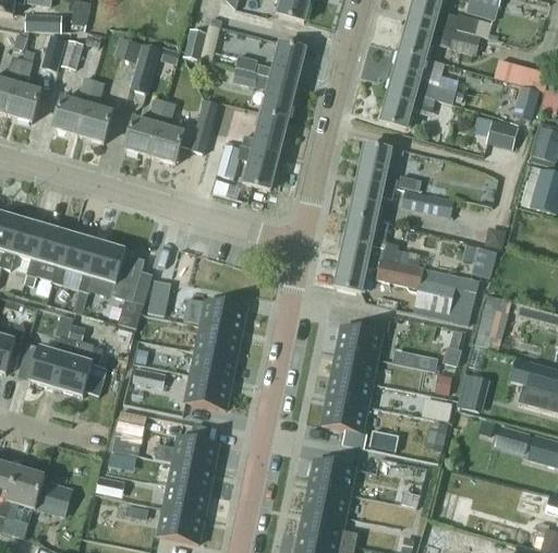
[(0,0),(0,12),(13,14),(15,1),(25,2),(25,0),(50,4),(50,0),(0,0)]
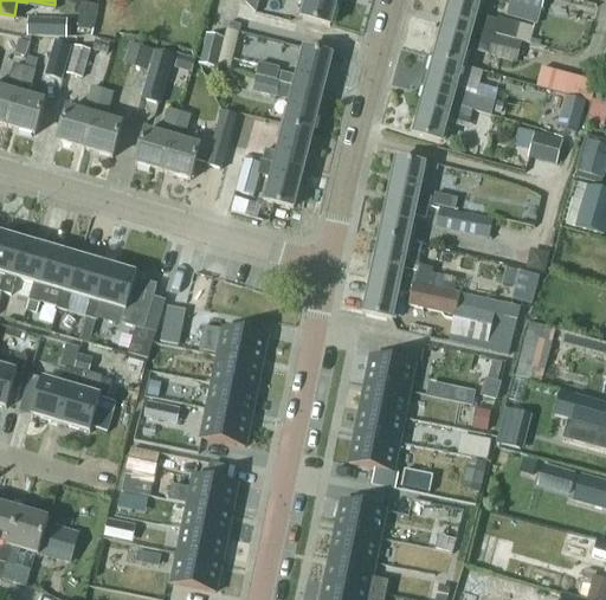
[(307,0),(303,14),(330,21),(336,0),(307,0)]
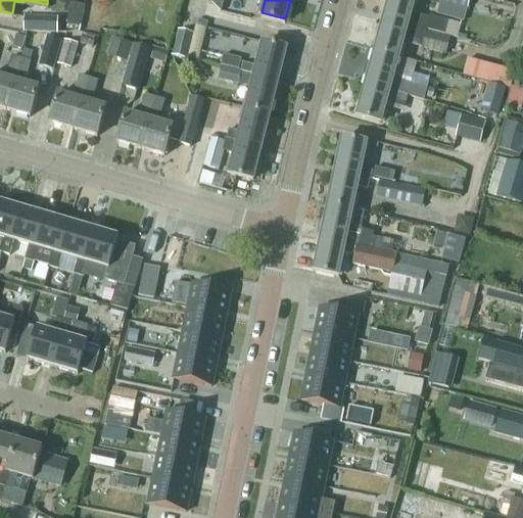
[(388,0),(386,7),(384,14),(392,16),(408,20),(424,25),(427,26),(455,34),(459,19),(430,11),(429,13),(411,8),(413,0),(388,0)]
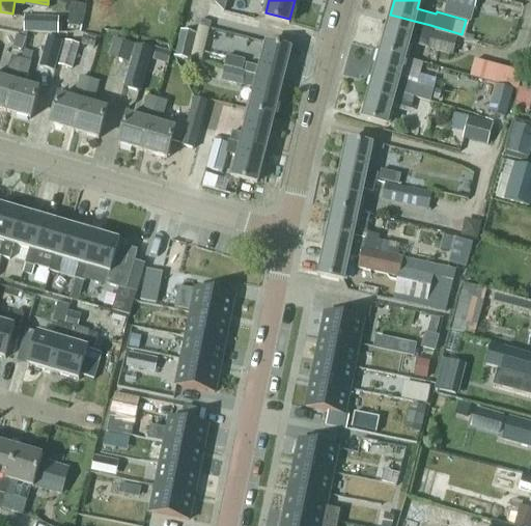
[(25,12),(25,27),(58,28),(58,14),(25,12)]
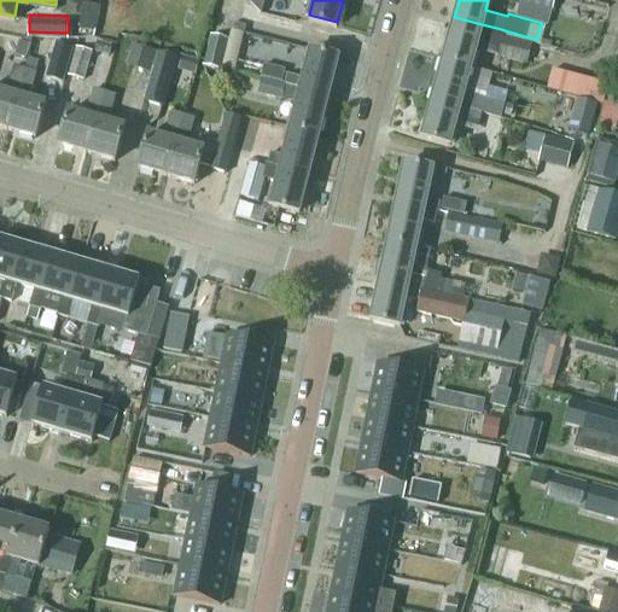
[(452,24),(443,54),(471,63),(476,45),(477,42),(495,48),(501,29),(482,24),(464,19),(454,17),(452,24)]
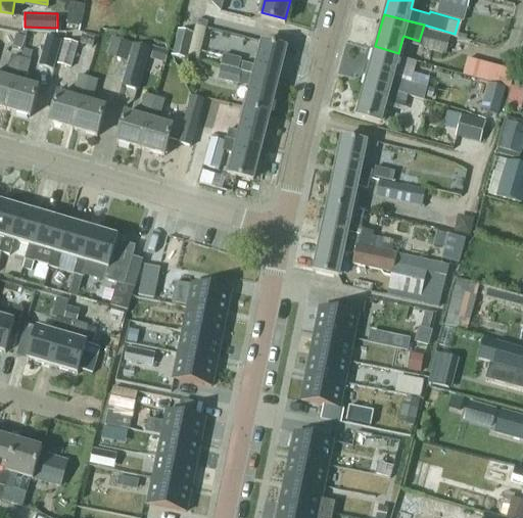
[(195,51),(206,53),(209,39),(252,48),(255,34),(201,22),(195,51)]
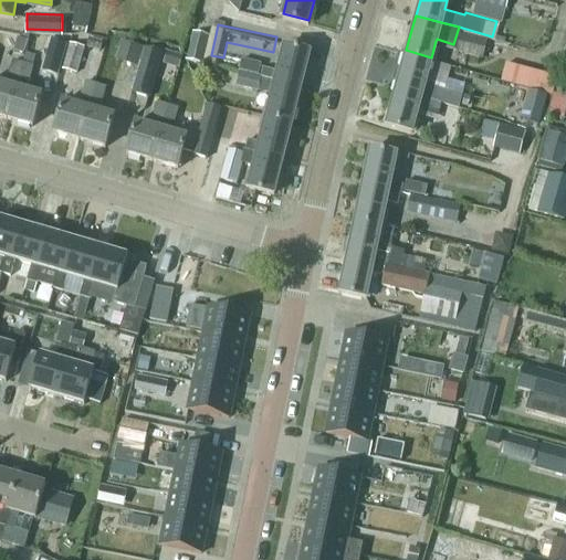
[(186,56),(203,60),(210,32),(192,28),(186,56)]
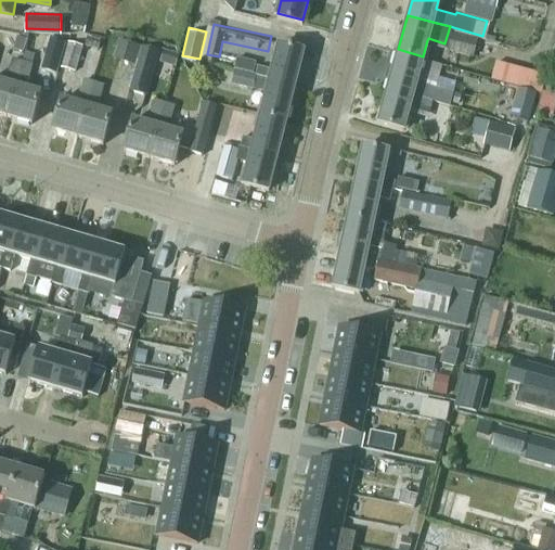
[(88,33),(86,41),(99,46),(101,37),(88,33)]
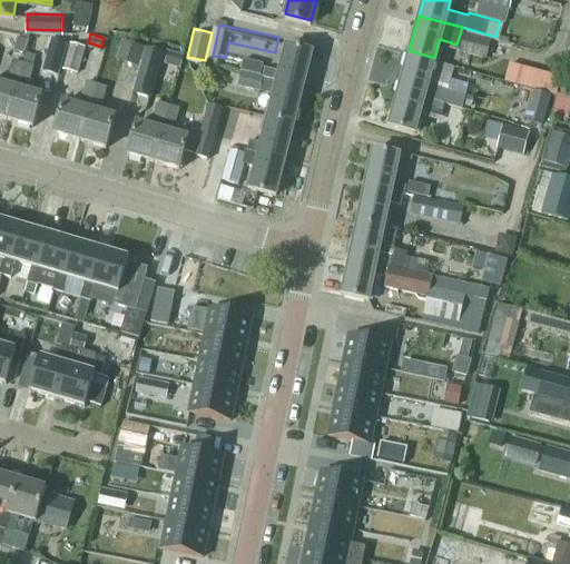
[(42,67),(59,71),(68,39),(51,35),(42,67)]
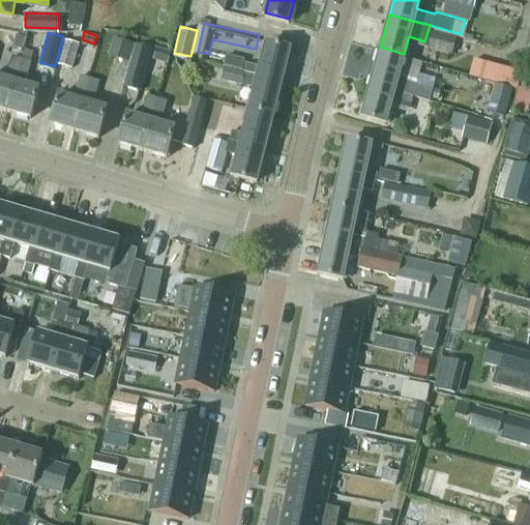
[(114,35),(111,46),(130,51),(134,41),(114,35)]
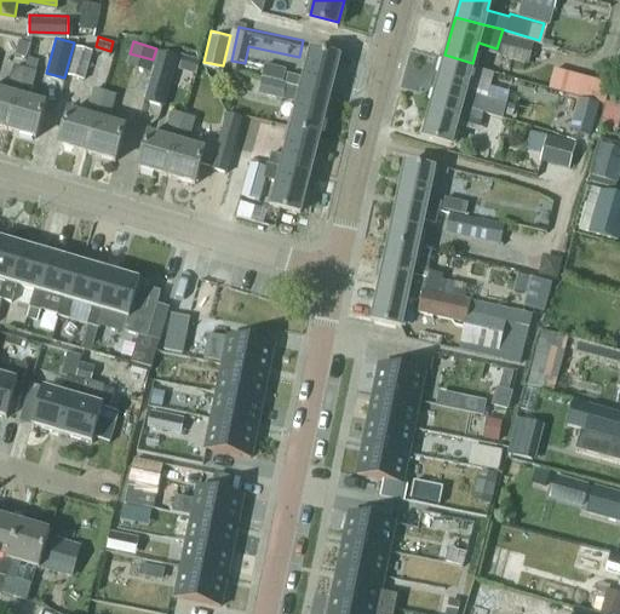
[(68,72),(84,76),(92,47),(78,42),(68,72)]
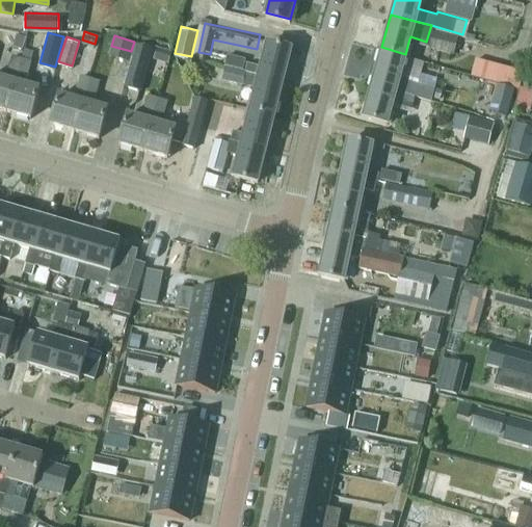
[(247,60),(245,70),(259,73),(274,77),(283,79),(285,73),(291,45),(267,38),(261,63),(247,60)]
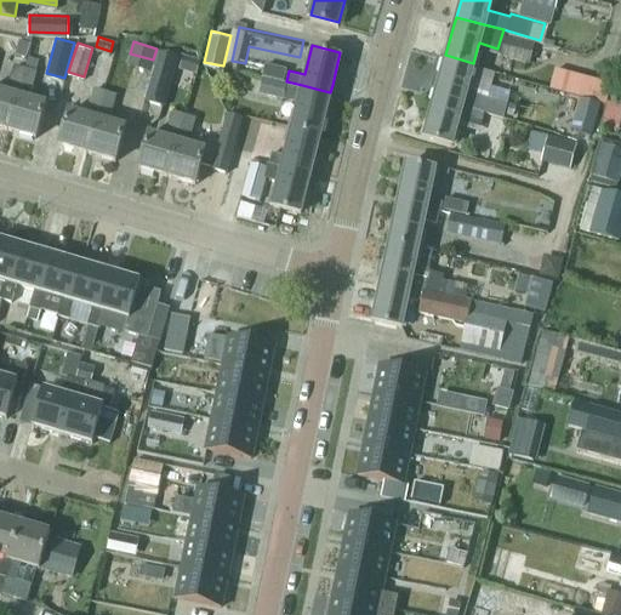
[(161,51),(149,96),(165,100),(177,56),(161,51)]
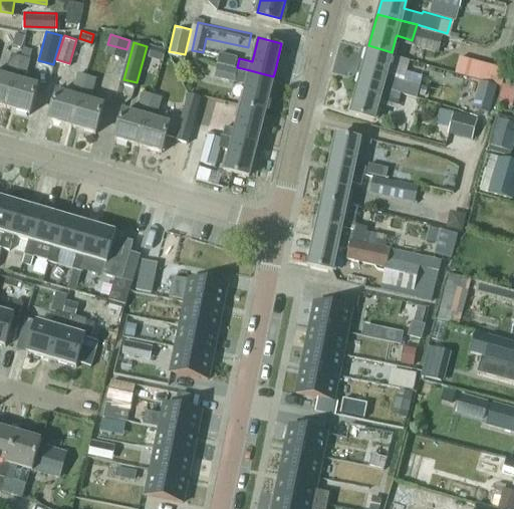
[(361,71),(360,77),(367,80),(383,84),(401,89),(416,93),(419,82),(404,78),(407,67),(410,57),(392,52),(368,45),(361,71)]
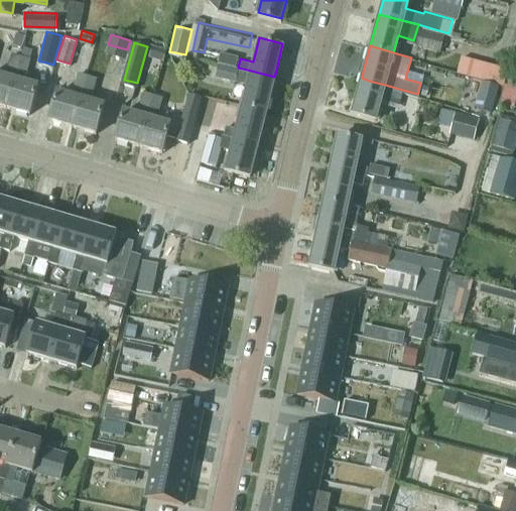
[(468,49),(462,68),(509,84),(515,66),(468,49)]
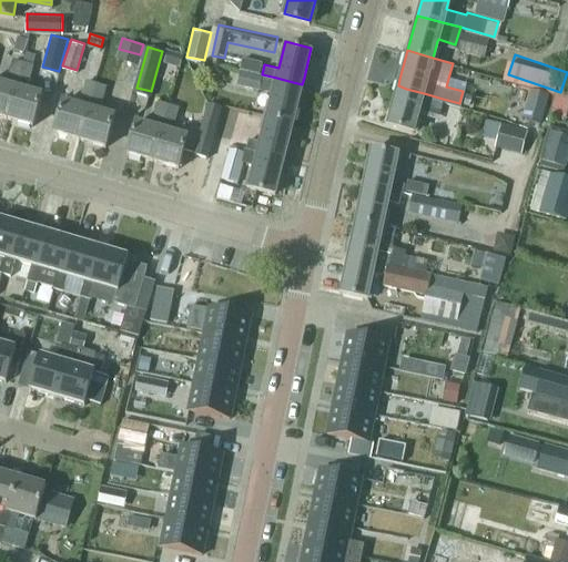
[(14,58),(10,72),(19,74),(23,60),(14,58)]
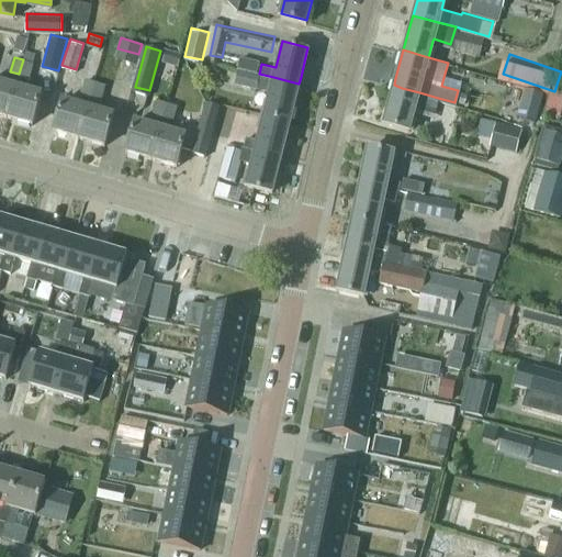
[(23,59),(19,74),(29,77),(33,63),(24,59),(23,59)]
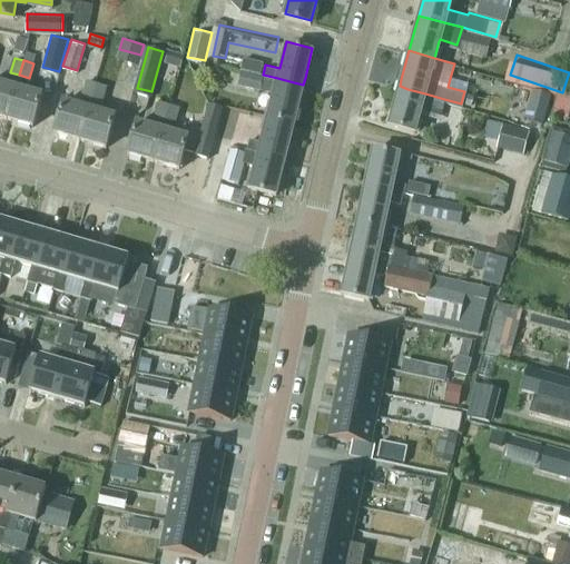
[(241,69),(238,80),(259,86),(259,85),(263,75),(241,69)]
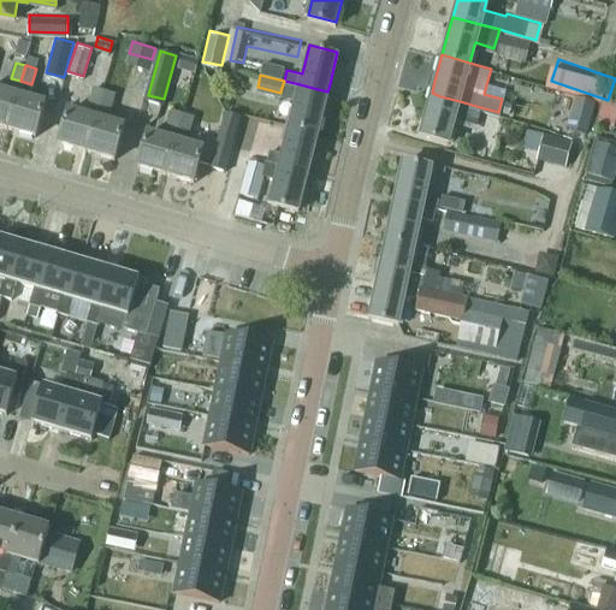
[(0,86),(0,122),(9,125),(21,81),(11,78),(7,88),(0,86)]
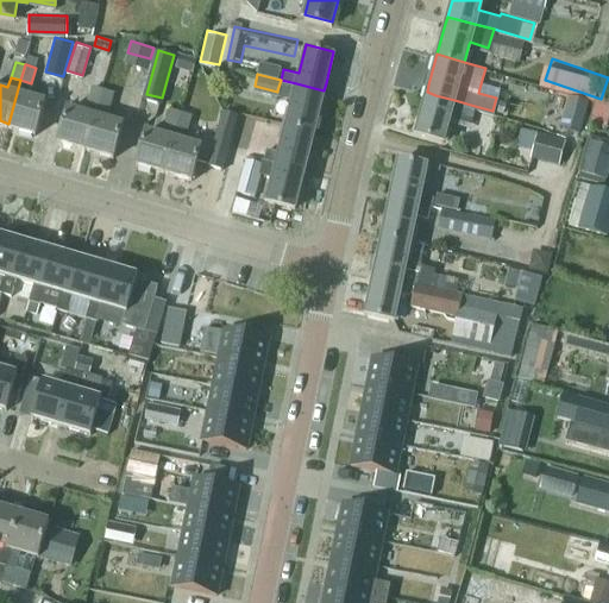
[(20,80),(8,124),(36,132),(45,98),(29,93),(31,83),(20,80)]
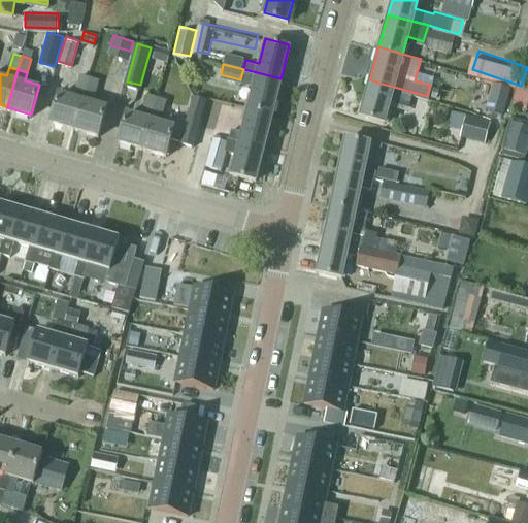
[(243,69),(240,78),(254,83),(249,105),(272,111),(279,85),(281,78),(272,76),(257,72),(243,69)]
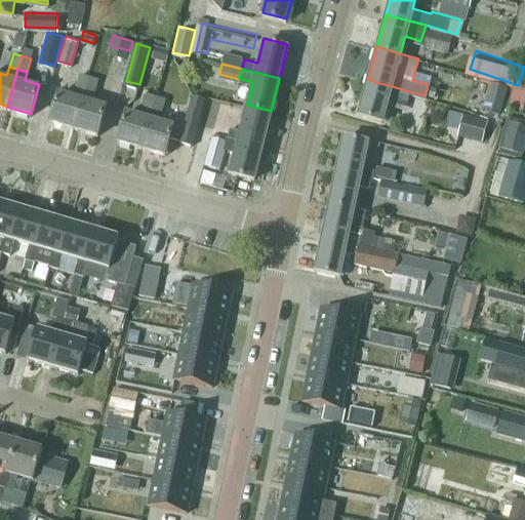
[(81,73),(77,86),(86,89),(90,75),(81,73)]
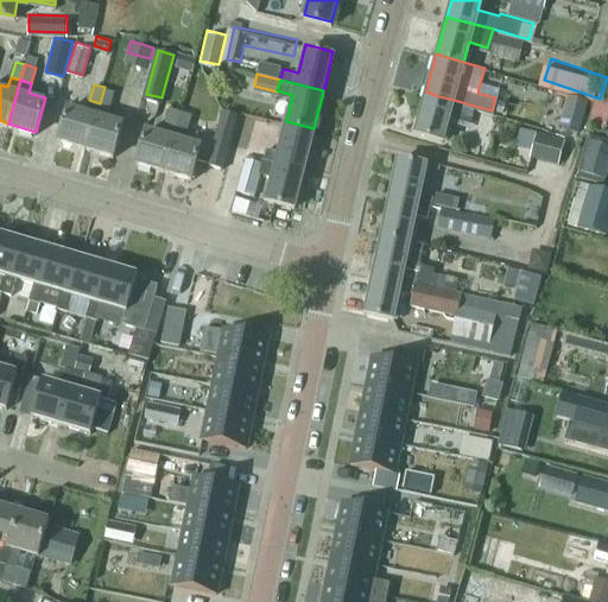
[(105,87),(100,103),(111,106),(114,90),(105,87)]
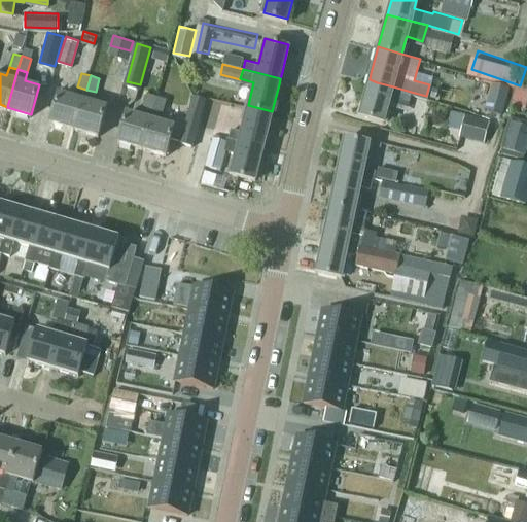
[(367,87),(360,113),(384,119),(388,102),(391,95),(409,99),(411,92),(393,87),(377,82),(370,79),(367,87)]
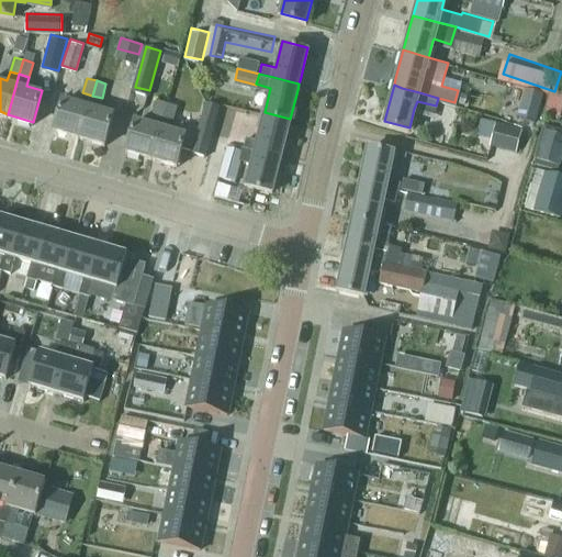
[(64,97),(55,127),(80,135),(92,96),(82,92),(80,101),(64,97)]
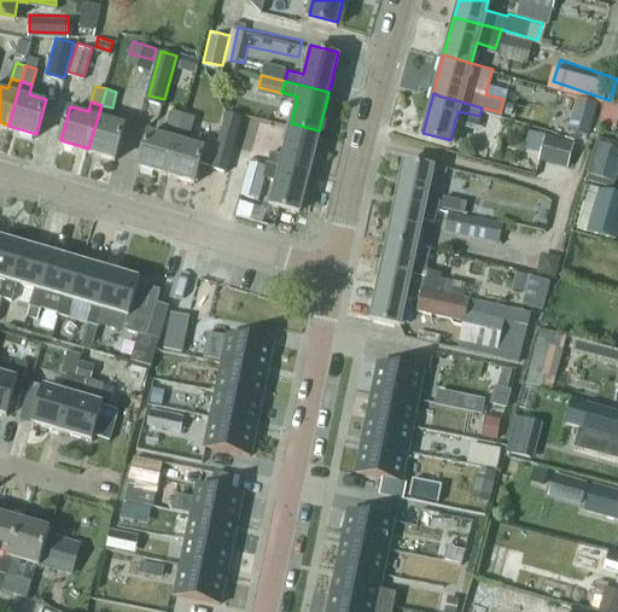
[(101,105),(88,149),(116,157),(127,122),(109,117),(112,108),(101,105)]
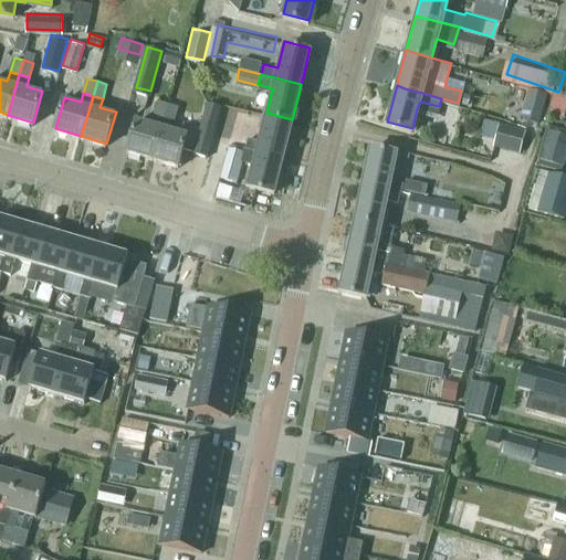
[(159,98),(156,114),(165,116),(169,102),(159,98)]
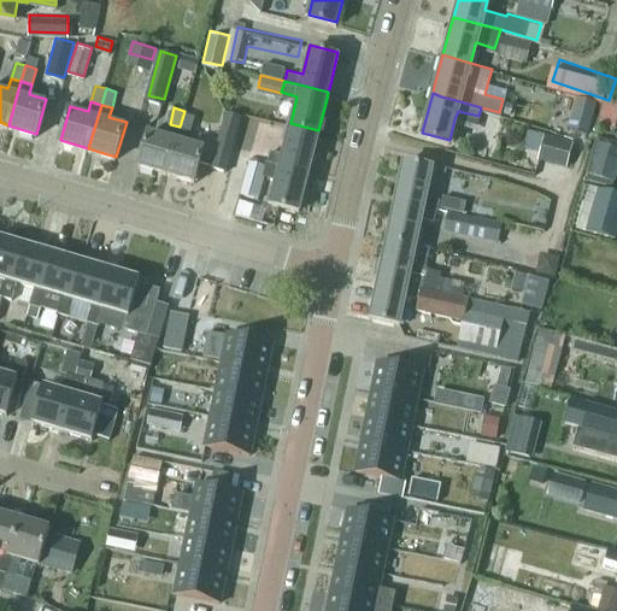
[(225,109),(210,164),(225,169),(241,113),(225,109)]
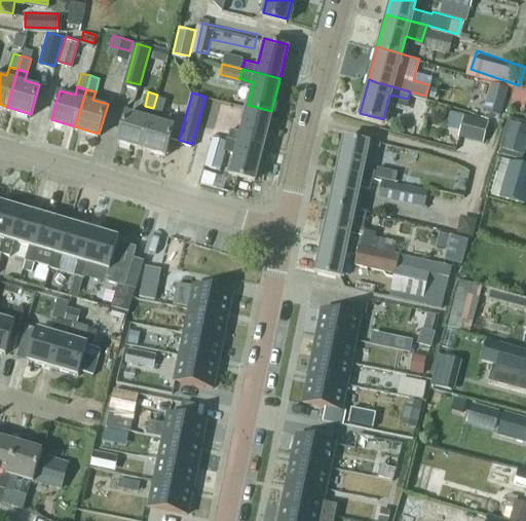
[(157,95),(153,108),(162,111),(166,97),(157,95)]
